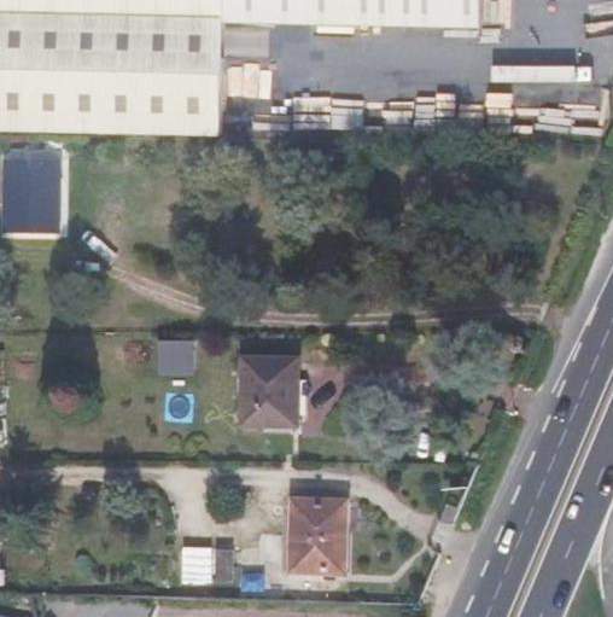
[(225,0),(0,0),(0,132),(222,135),(225,24),(225,0)]
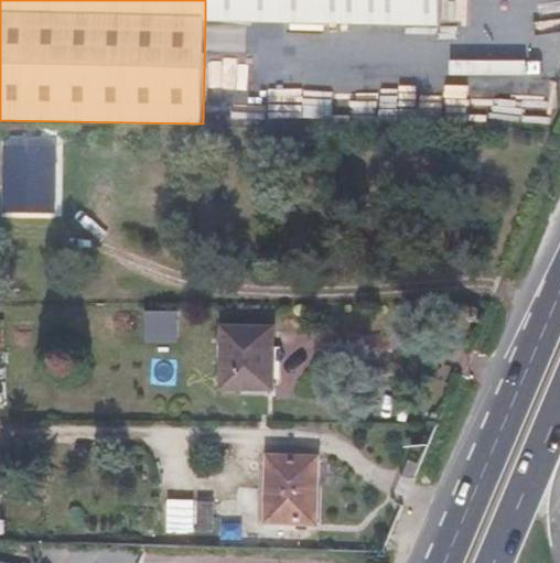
[(320,0),(205,0),(205,22),(320,24),(320,0)]
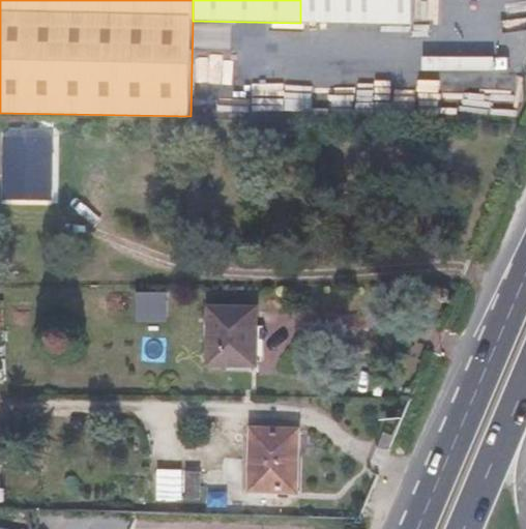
[(300,0),(300,23),(411,24),(411,0),(300,0)]
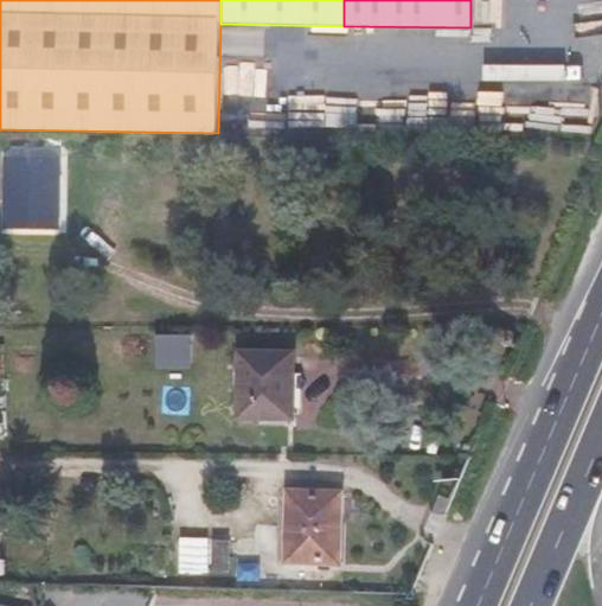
[(55,230),(56,160),(5,159),(2,229),(55,230)]
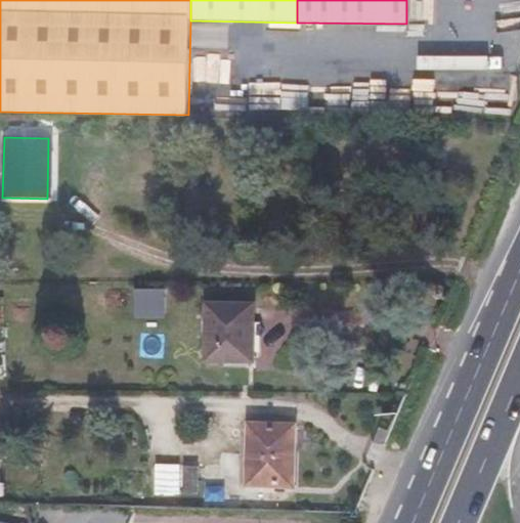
[(149,306),(150,290),(133,290),(133,306),(149,306)]
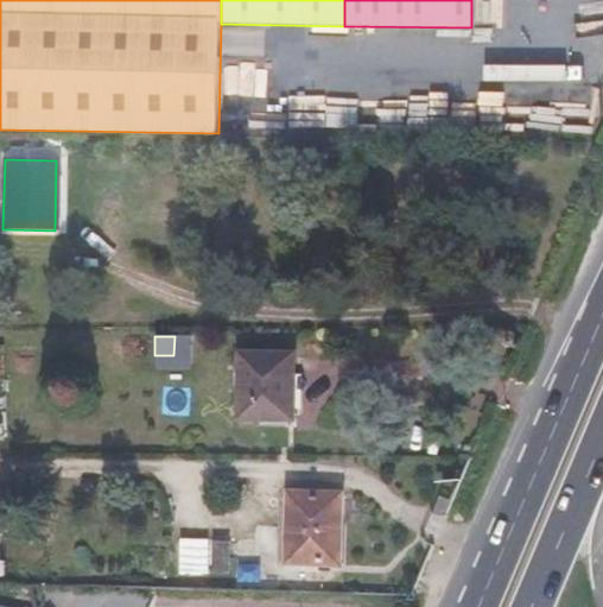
[(292,421),(293,353),(237,354),(237,421),(292,421)]
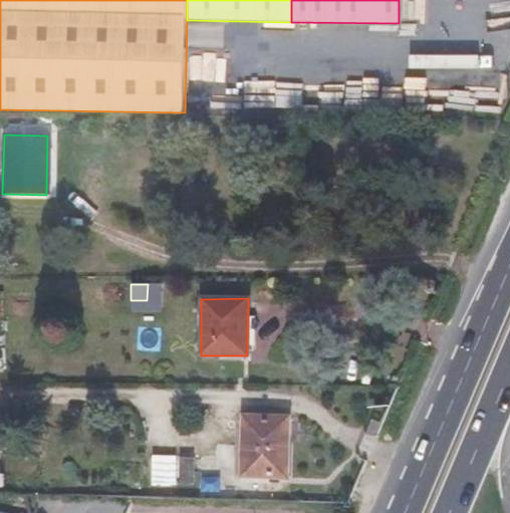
[(285,479),(287,417),(241,416),(239,478),(285,479)]
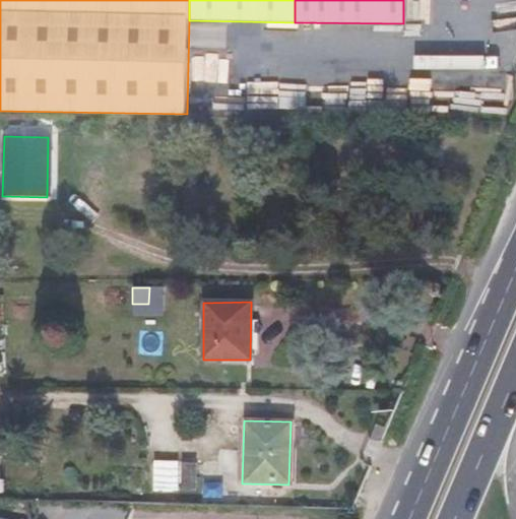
[(180,463),(179,491),(193,491),(194,464),(180,463)]
